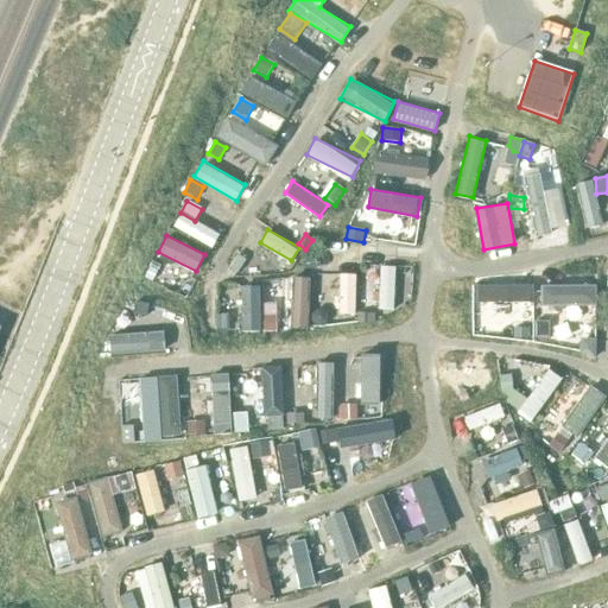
[(236,255),(228,268),(238,274),(246,261),(236,255)]
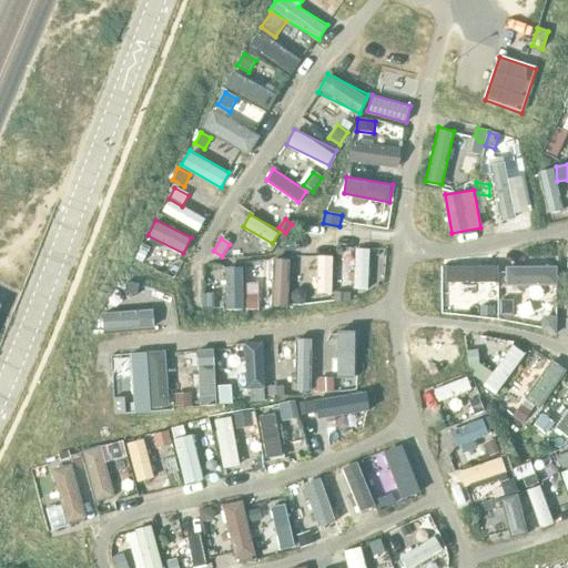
[(142,244),(140,250),(148,253),(150,247),(142,244)]
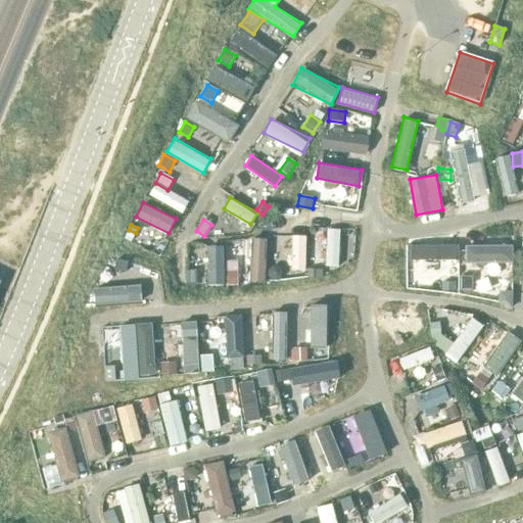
[(327,227),(326,265),(340,265),(341,227),(327,227)]
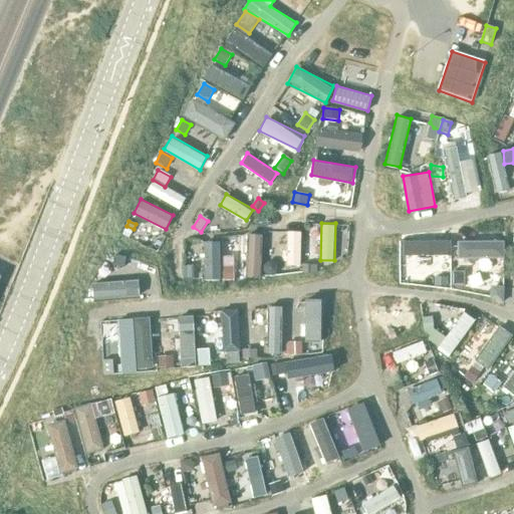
[(126,226),(122,235),(129,238),(134,229),(126,226)]
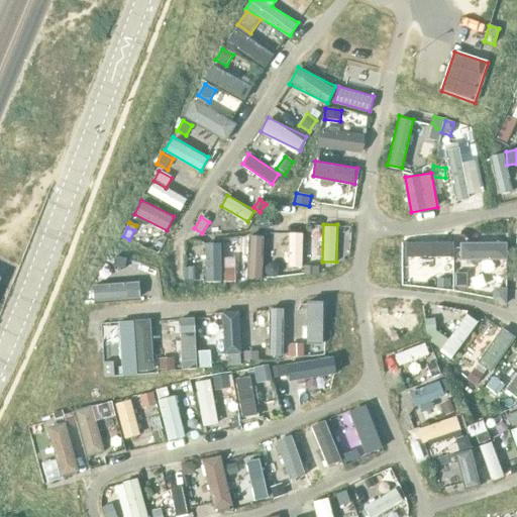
[(289,265),(302,266),(304,232),(290,231),(289,265)]
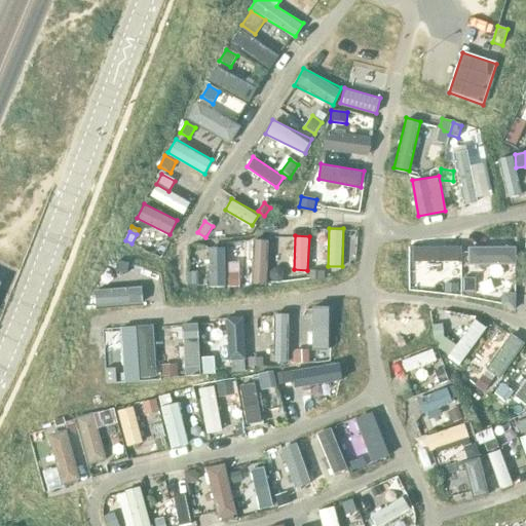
[(412,261),(459,260),(459,245),(411,246),(412,261)]
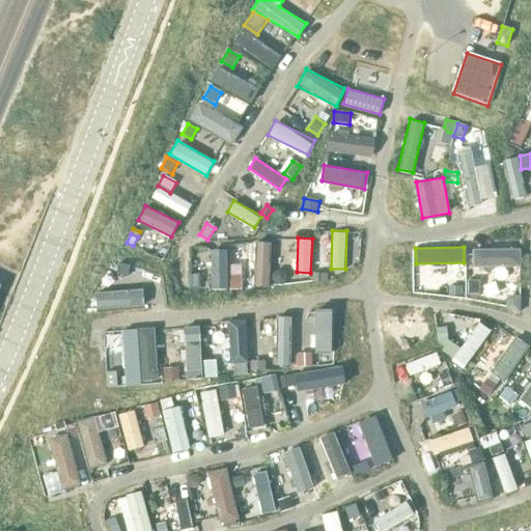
[(521,248),(473,247),(473,264),(521,266),(521,248)]
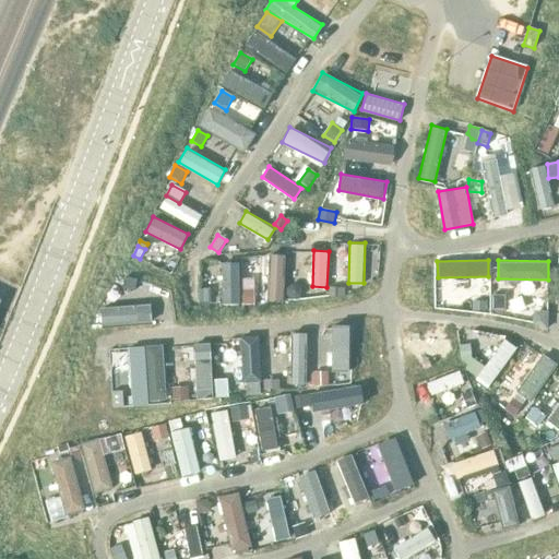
[(117,275),(114,285),(134,292),(138,283),(117,275)]
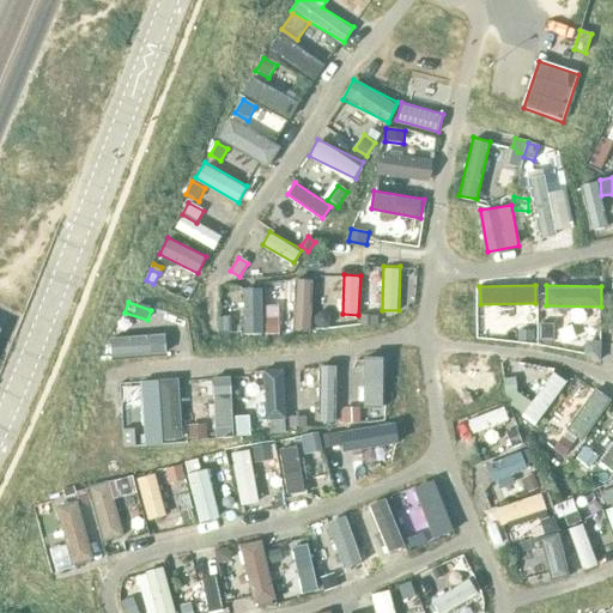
[(319,313),(314,317),(314,325),(319,329),(326,329),(331,325),(331,317),(326,313),(319,313)]
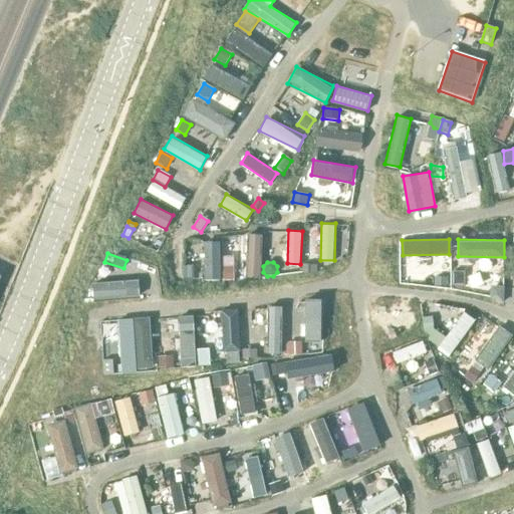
[(302,265),(301,273),(317,274),(317,266),(302,265)]
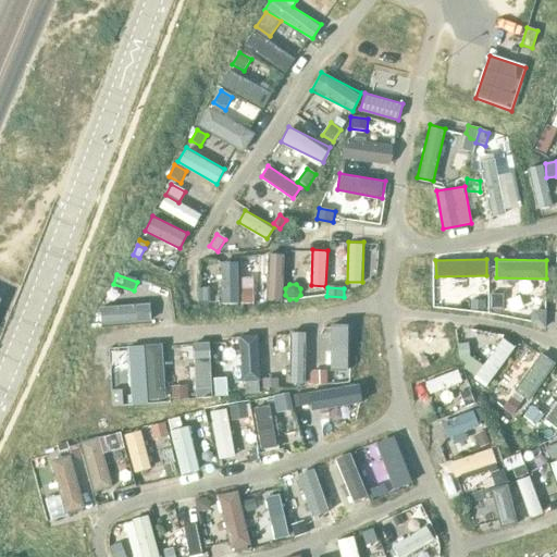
[(209,288),(198,288),(198,301),(210,301),(209,288)]
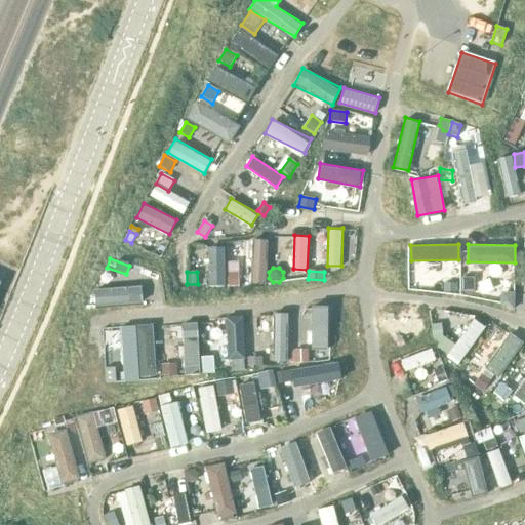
[(238,273),(227,273),(227,287),(238,287),(238,273)]
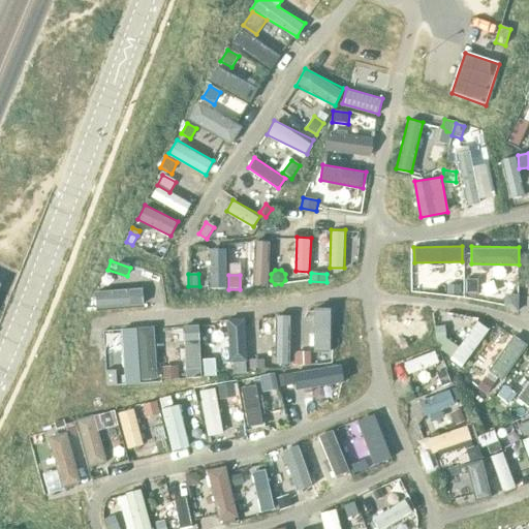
[(477,280),(465,280),(465,294),(477,294),(477,280)]
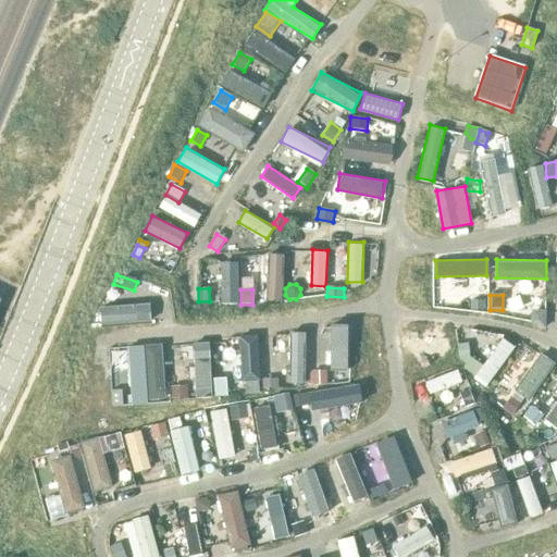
[(484,301),(470,301),(470,311),(484,311),(484,301)]
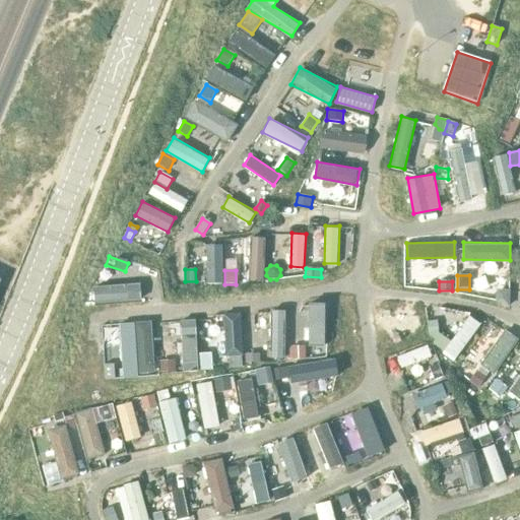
[(94,283),(94,302),(141,300),(141,282),(94,283)]
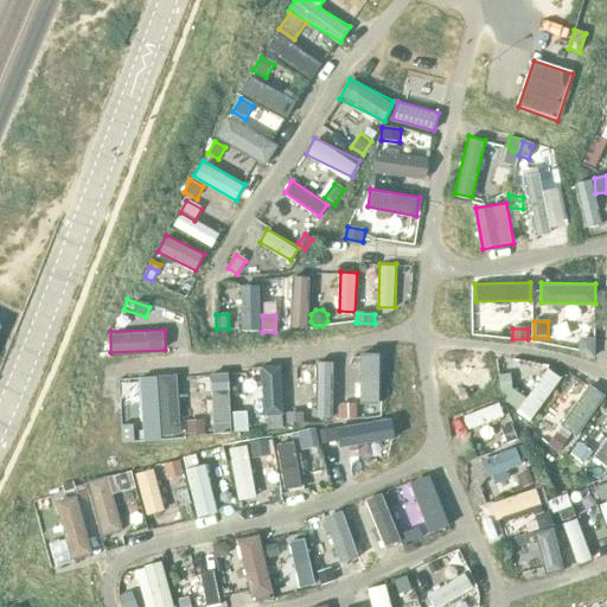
[(579,338),(579,352),(594,359),(595,339),(579,338)]
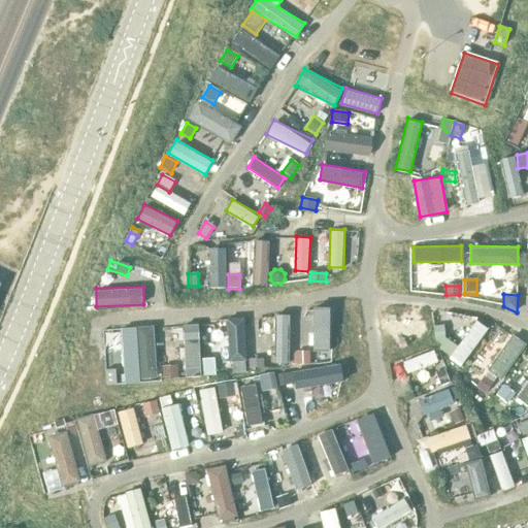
[(332,306),(312,306),(312,349),(333,349),(332,306)]
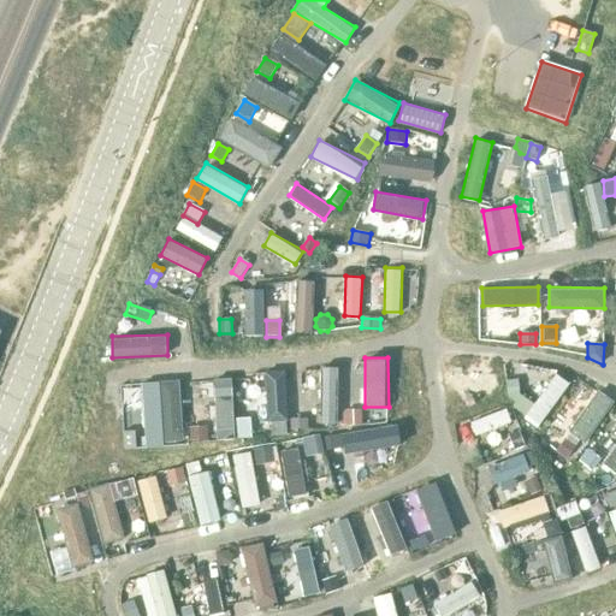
[(552,371),(528,418),(545,426),(569,379),(552,371)]
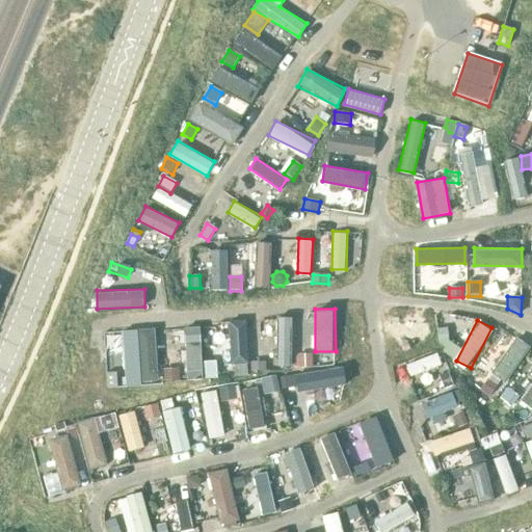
[(158,382),(157,327),(124,328),(125,382),(158,382)]
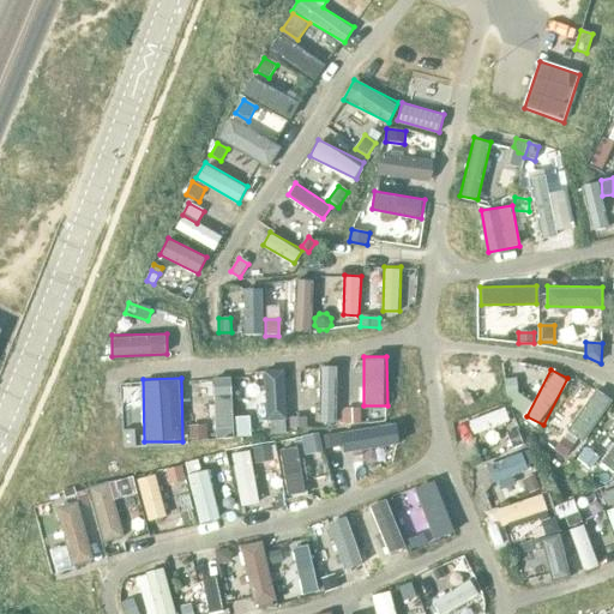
[(513,385),(507,395),(519,403),(527,395),(513,385)]
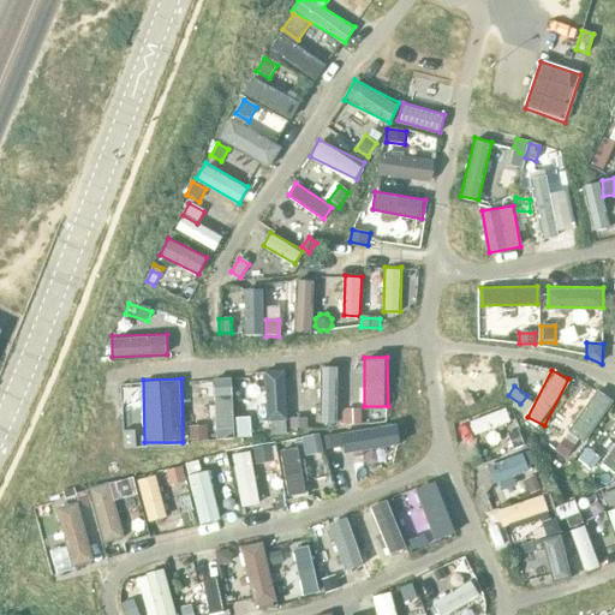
[(598,388),(568,428),(584,440),(614,400),(598,388)]
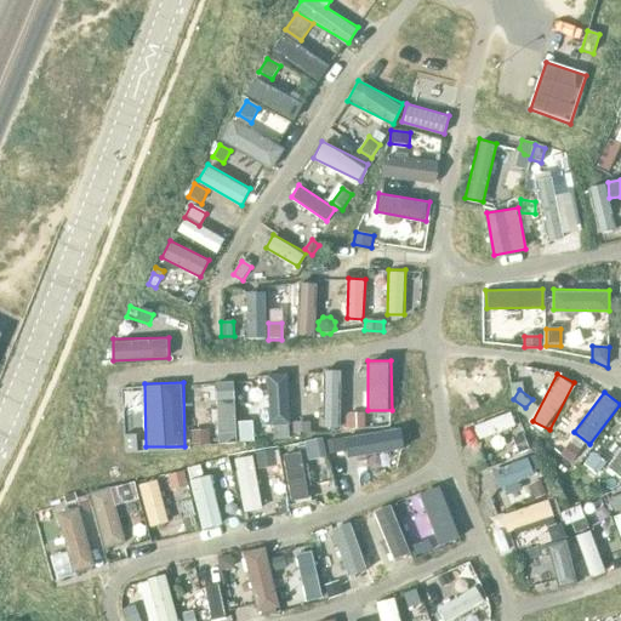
[(473,422),(477,437),(517,426),(513,411),(473,422)]
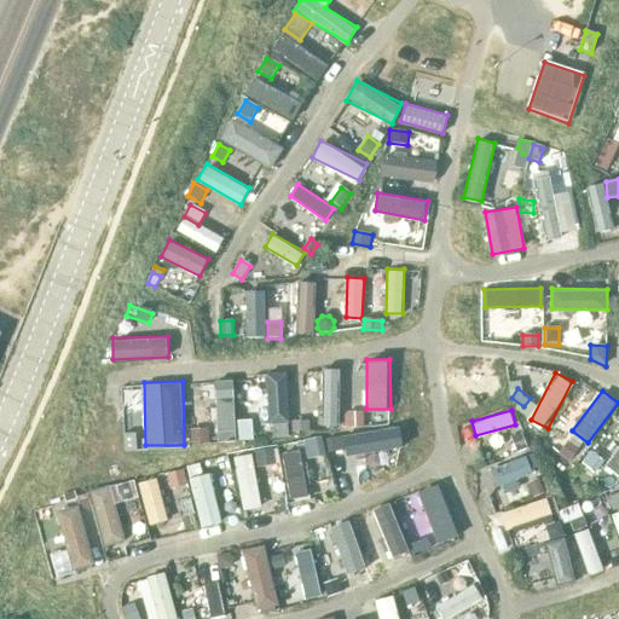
[(363,412),(346,414),(347,428),(364,428),(363,412)]
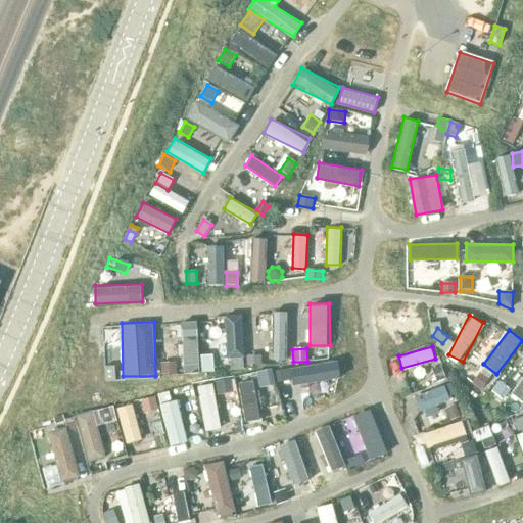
[(212,355),(200,357),(201,373),(214,373),(212,355)]
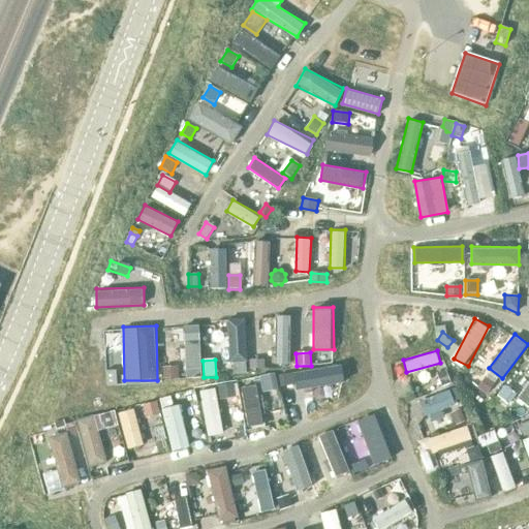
[(265,360),(249,360),(249,369),(265,369),(265,360)]
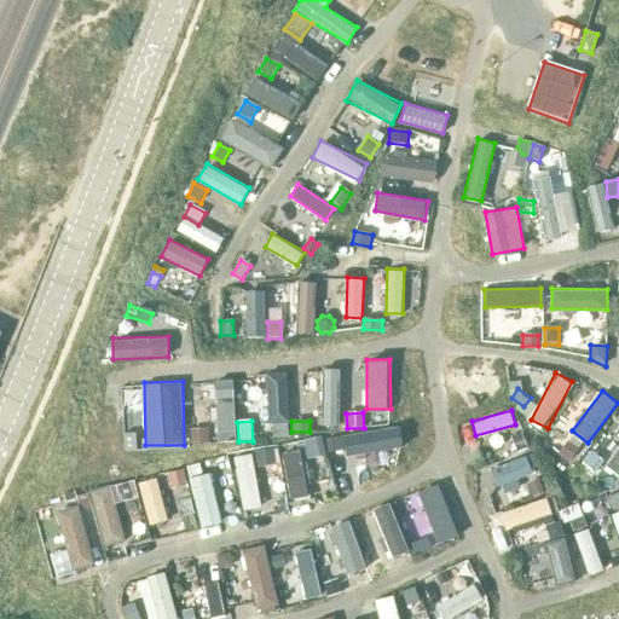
[(208,429),(190,431),(191,444),(209,443),(208,429)]
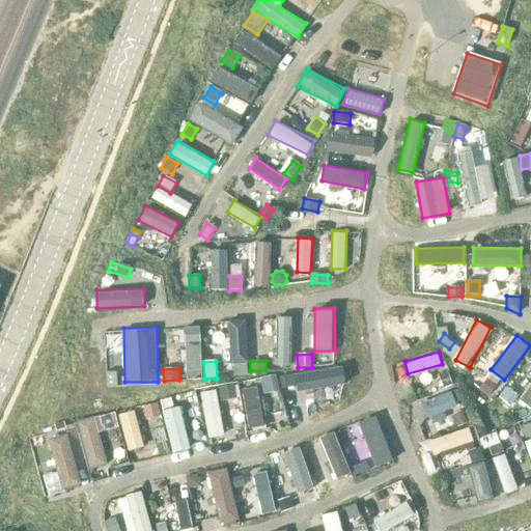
[(116,372),(106,372),(107,388),(117,388),(116,372)]
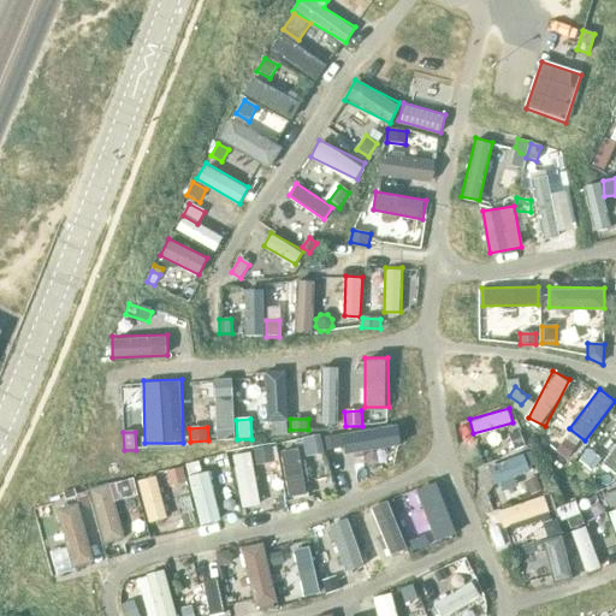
[(519,432),(508,436),(514,451),(525,446),(519,432)]
